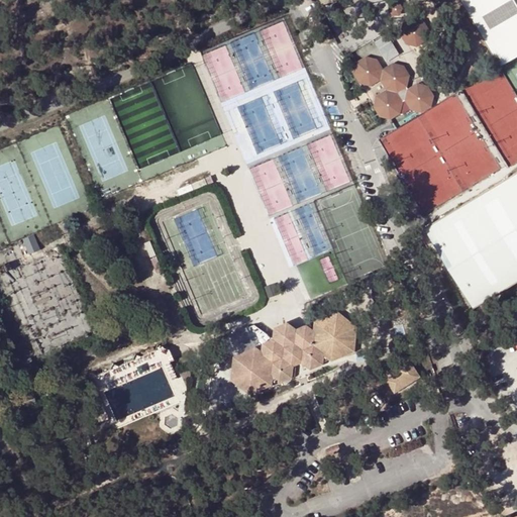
[(516,0),(459,0),(499,67),(516,56),(516,0)]
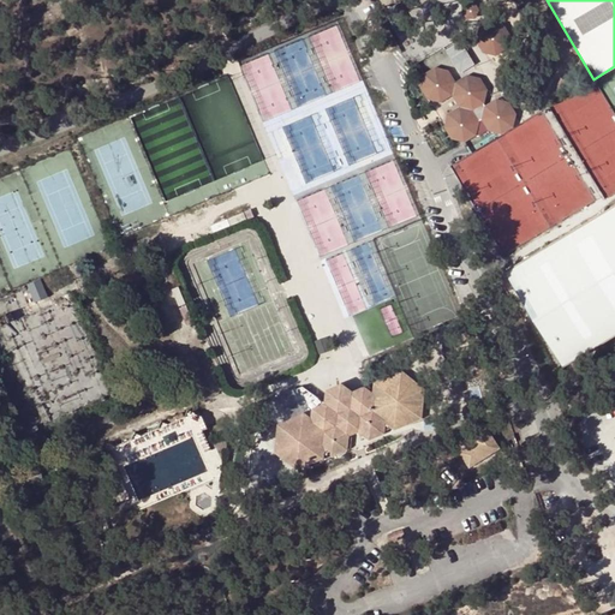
[(476,4),(467,4),(464,11),(469,17),(476,17),(479,10),(476,4)]
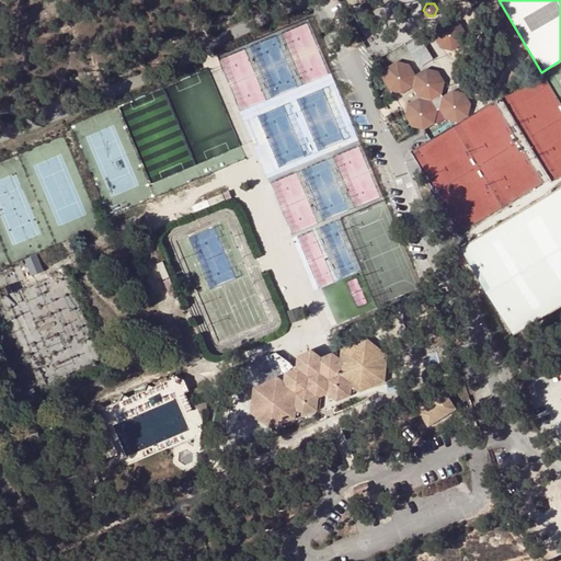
[(438,25),(436,36),(442,46),(453,49),(462,44),(466,32),(459,23),(448,20),(438,25)]
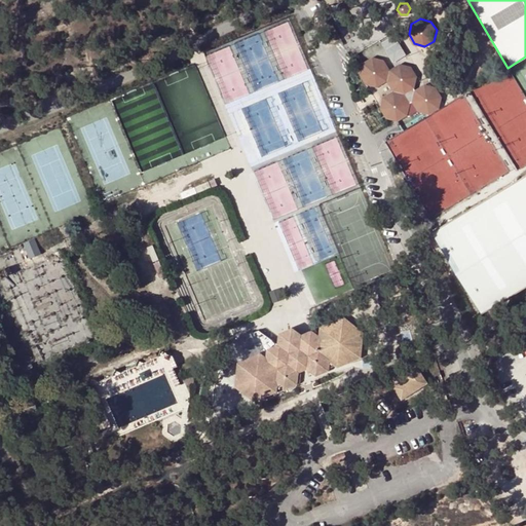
[(395,35),(380,43),(392,63),(407,54),(395,35)]
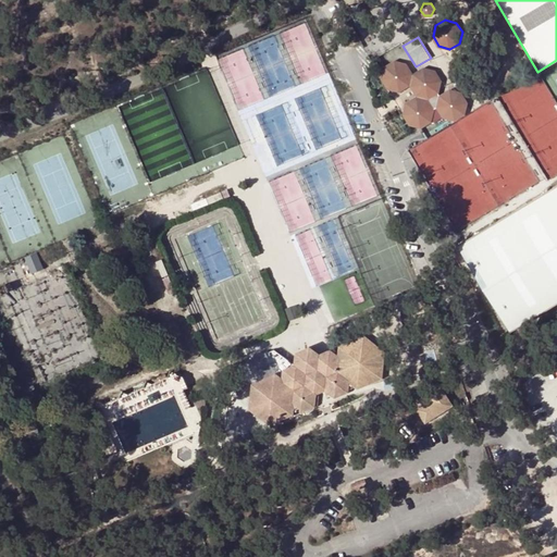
[(385,67),(383,78),(388,88),(399,90),(409,85),(411,85),(417,95),(417,97),(407,102),(405,113),(410,123),(421,126),(431,120),(433,109),(437,107),(444,116),(455,120),(463,113),(467,102),(461,93),(450,90),(441,96),(437,91),(441,81),(435,71),(424,69),(415,74),(412,74),(406,64),(395,61),(385,67)]
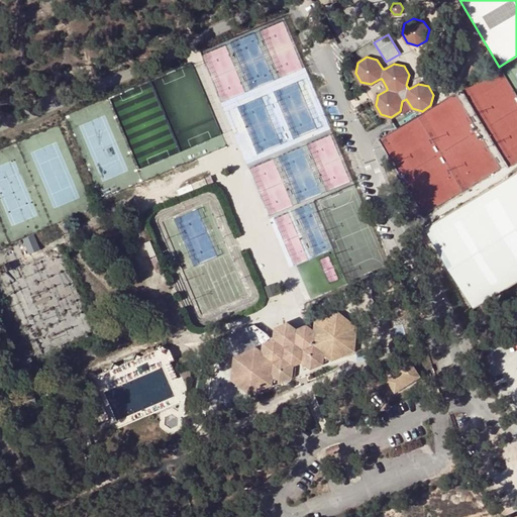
[(475,307),(516,281),(516,171),(429,224),(426,226),(475,307)]
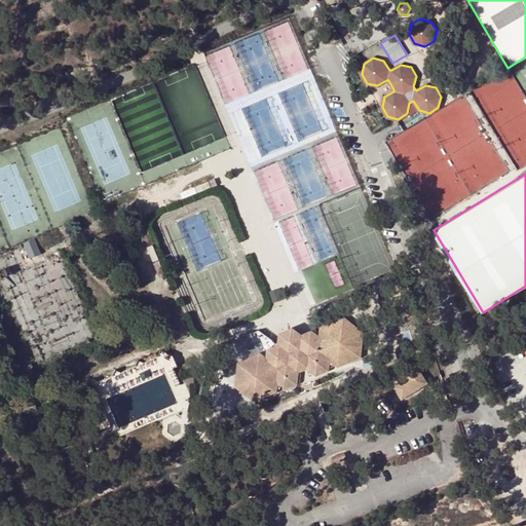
[(35,239),(23,243),(29,258),(41,253),(35,239)]
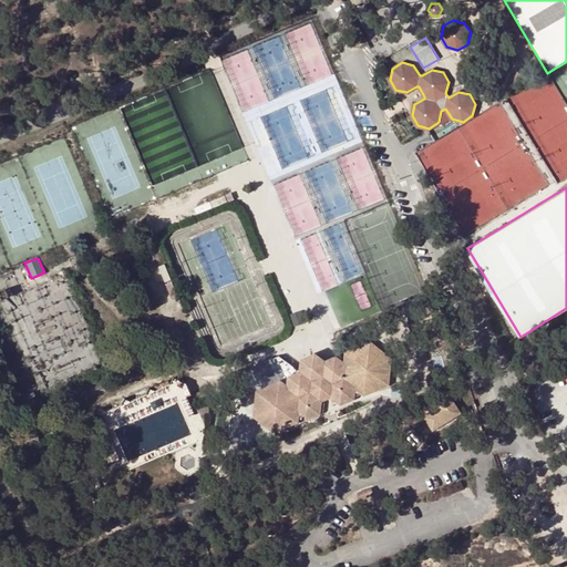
[(301,309),(290,313),(295,327),(306,322),(301,309)]
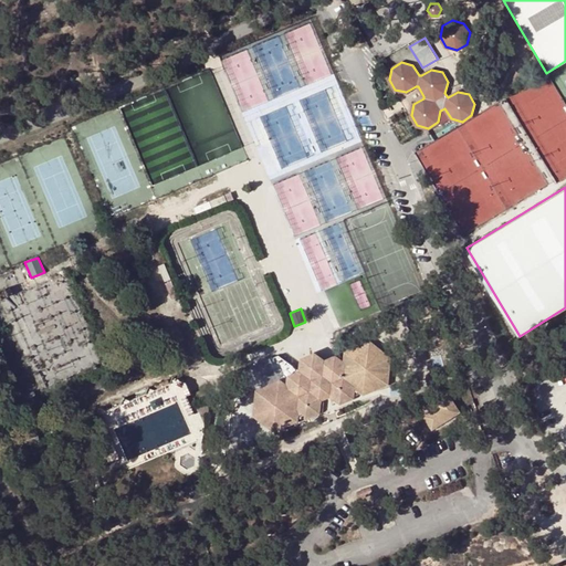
[(315,355),(303,359),(302,371),(280,355),(244,369),(251,385),(255,390),(253,417),(274,432),(306,415),(308,416),(320,411),(322,399),(333,395),(343,401),(388,383),(390,358),(371,343),(349,352),(346,365),(335,358),(324,363),(315,355)]
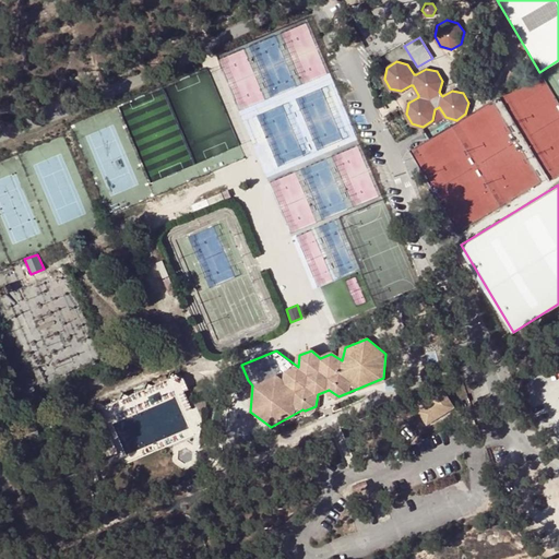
[(103,426),(189,390),(183,378),(171,372),(168,378),(153,385),(146,383),(144,389),(129,395),(122,393),(120,399),(104,405),(98,403),(96,409),(103,426)]
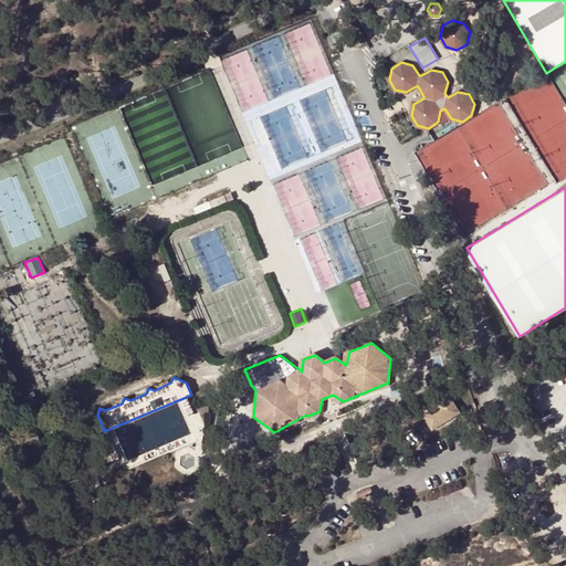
[(458,409),(446,389),(431,398),(437,407),(422,416),(431,430),(453,417),(451,412),(458,409)]
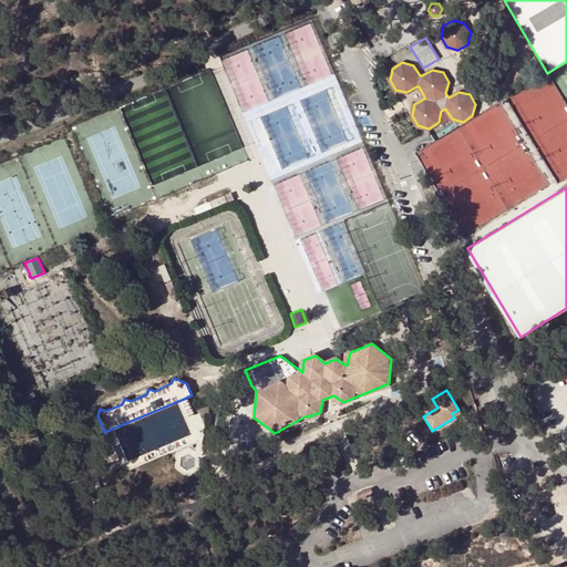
[(373,495),(371,488),(358,492),(359,498),(373,495)]
